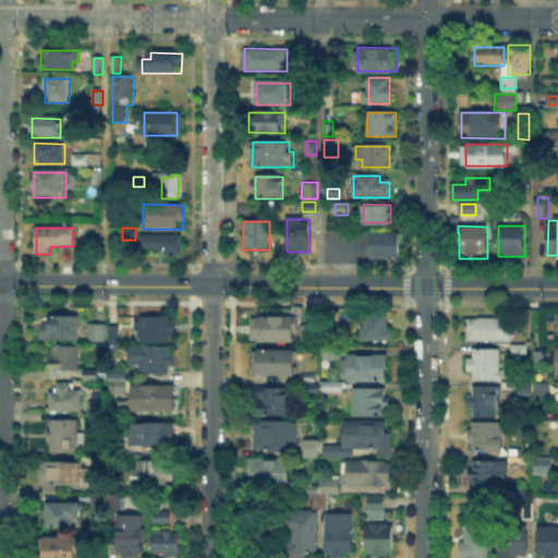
[(399,232),(399,259),(372,259),(372,232),(399,232)]
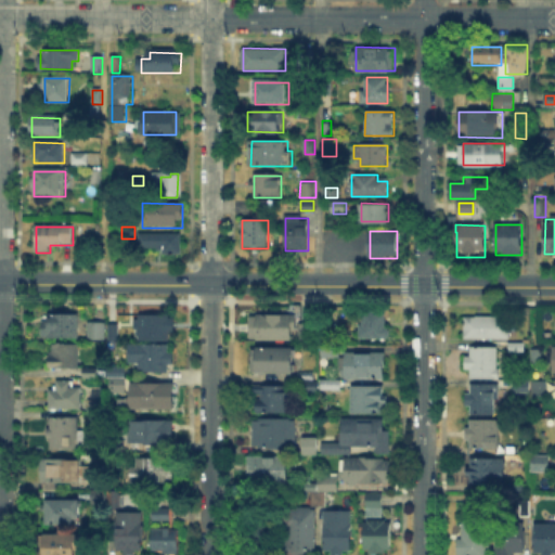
[(181,248),(181,254),(162,254),(162,248),(140,248),(140,234),(181,234),(181,248)]
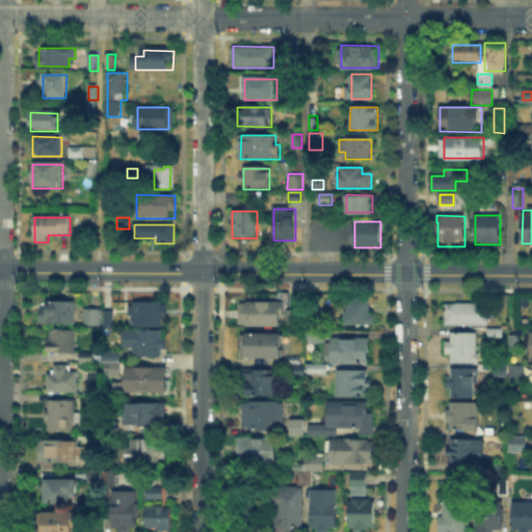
[(345,297),(372,297),(372,325),(345,325),(345,297)]
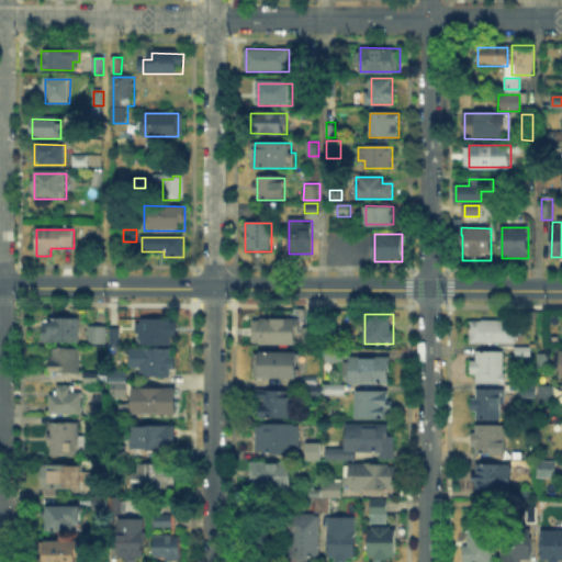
[(143,344),(143,317),(172,317),(172,344),(143,344)]
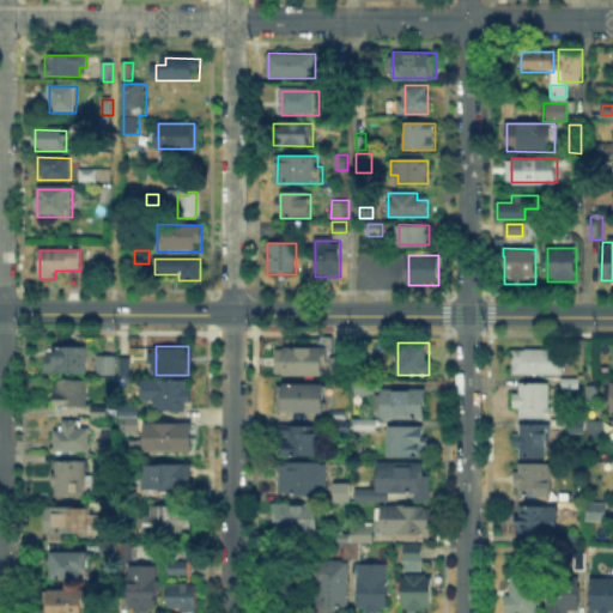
[(284,375),(284,349),(325,349),(325,375),(284,375)]
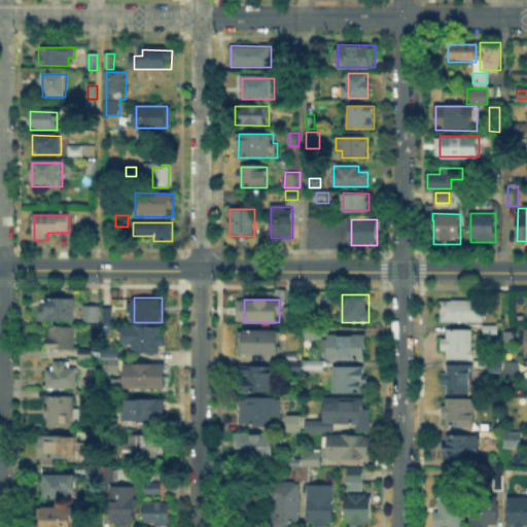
[(76,302),(76,341),(73,341),(73,350),(44,350),(44,301),(76,302)]
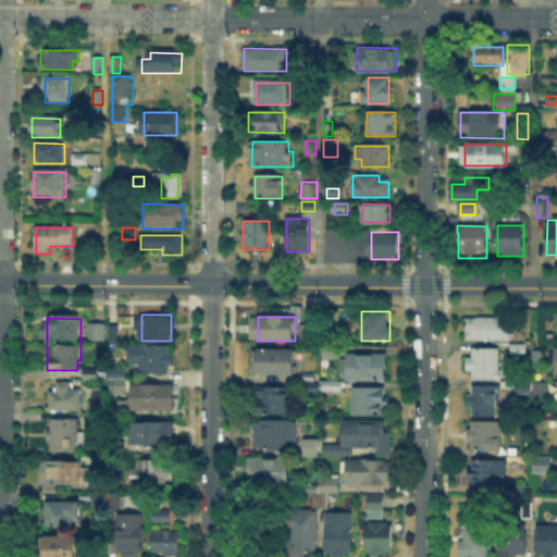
[(465,339),(465,319),(510,319),(509,339),(465,339)]
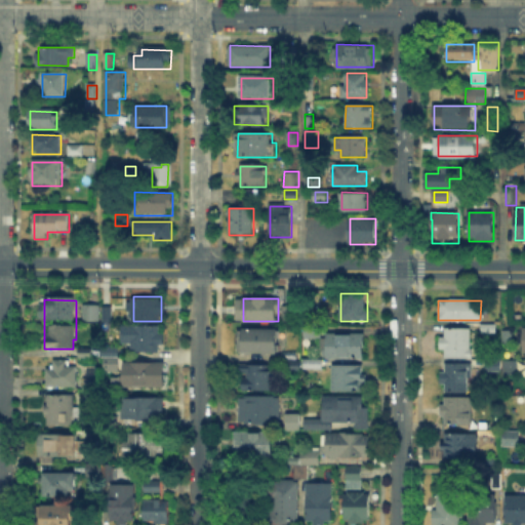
[(308,316),(308,303),(317,303),(317,316),(308,316)]
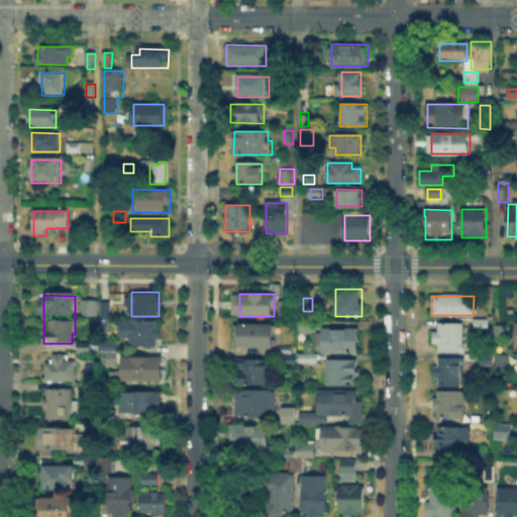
[(279,313),(279,300),(289,300),(289,313),(279,313)]
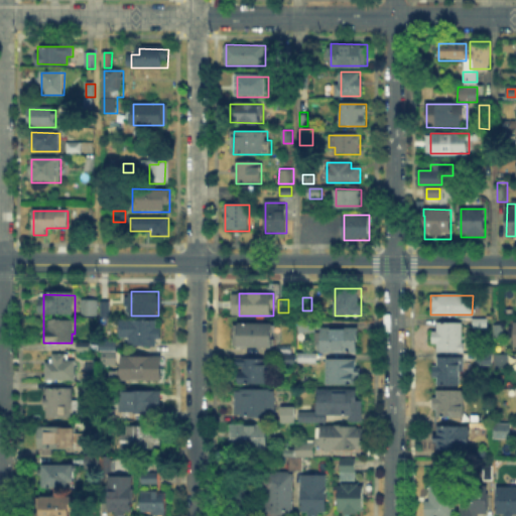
[(83,301),(96,301),(96,316),(83,316),(83,301)]
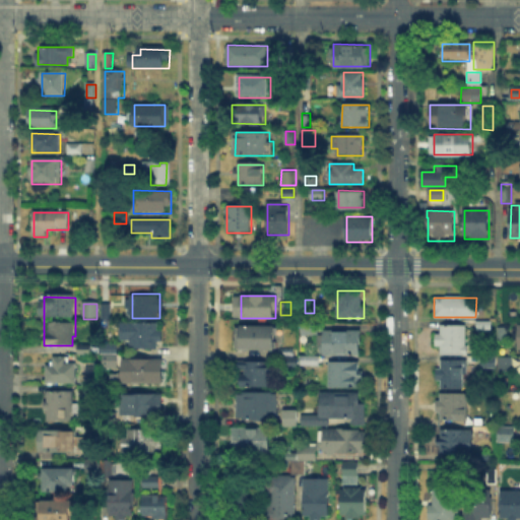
[(492,322),(492,331),(480,331),(480,322),(492,322)]
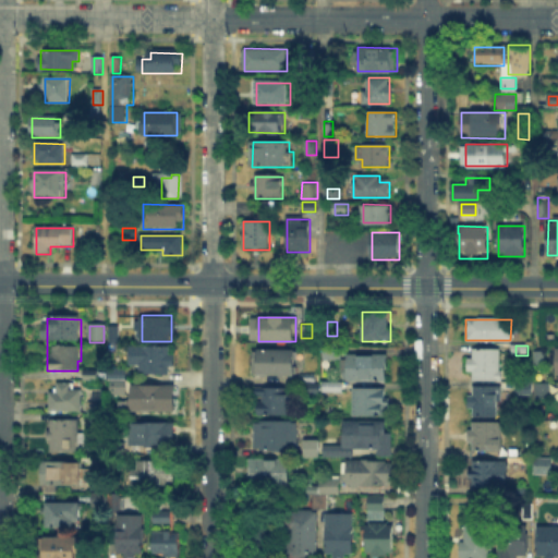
[(168,365),(168,375),(140,375),(140,364),(131,364),(131,347),(174,347),(174,365),(168,365)]
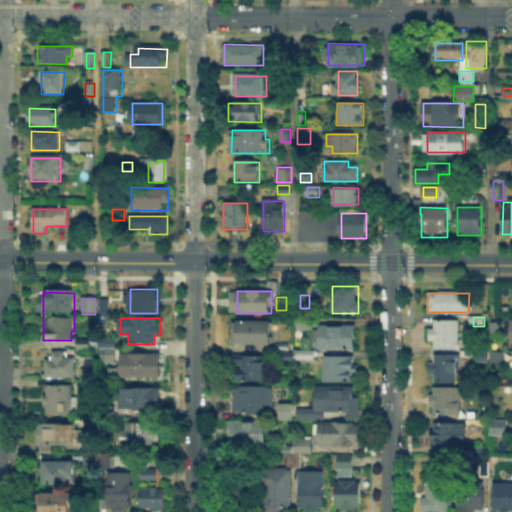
[(295,328),(295,318),(310,318),(310,328),(295,328)]
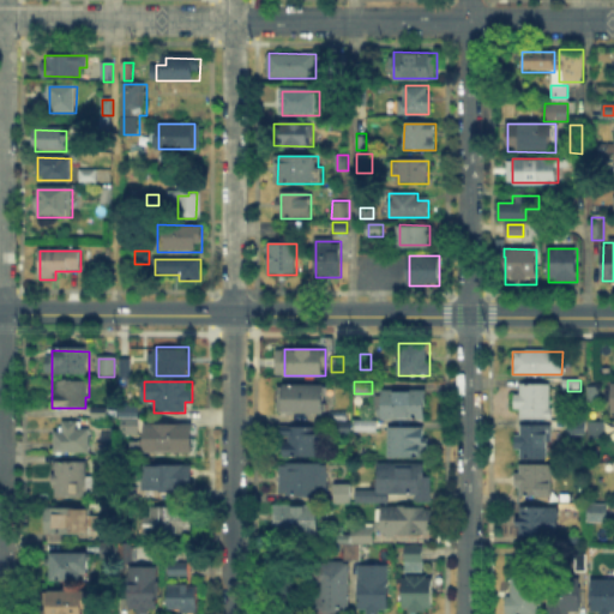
[(325,410),(325,415),(278,414),(280,386),(325,386),(325,410)]
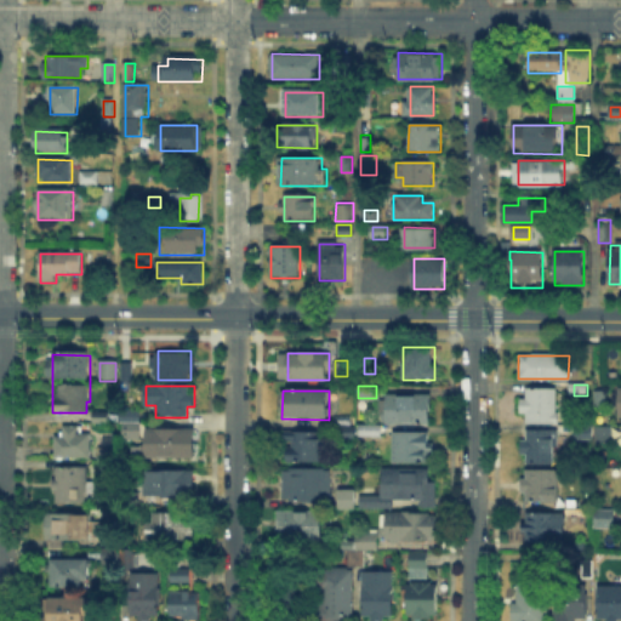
[(524,391),(558,391),(558,425),(524,425),(524,391)]
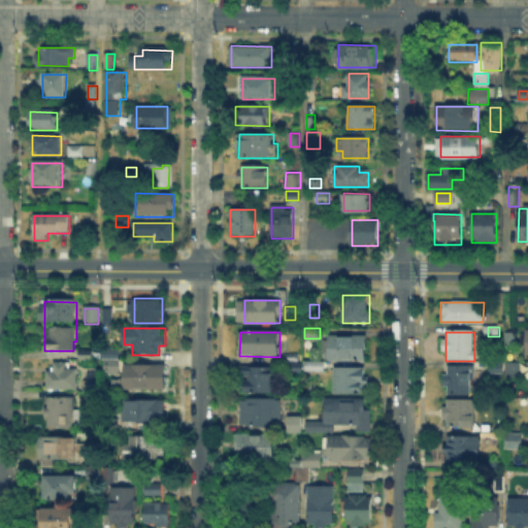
[(516,334),(516,347),(506,347),(506,334),(516,334)]
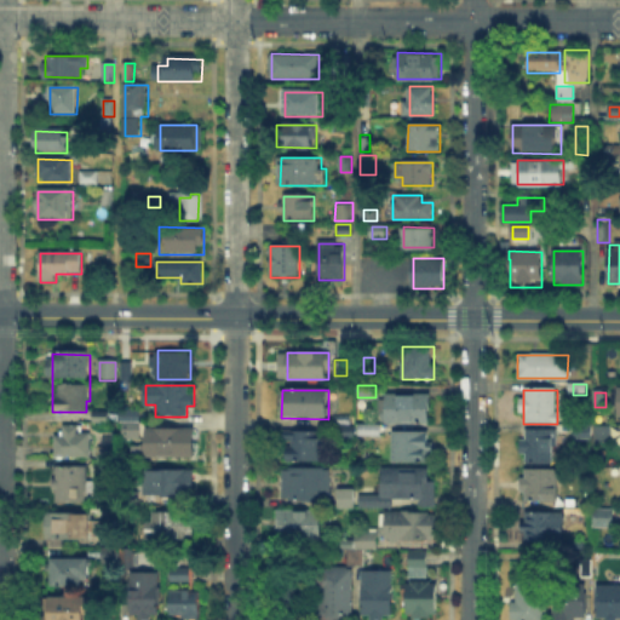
[(385,423),(385,394),(435,394),(435,423),(385,423)]
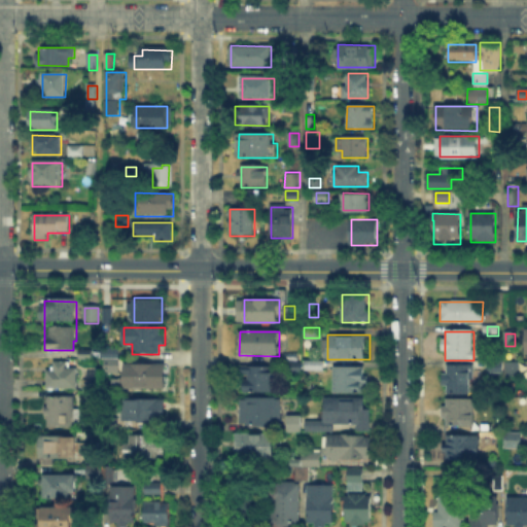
[(102,355),(102,346),(115,346),(115,356),(102,355)]
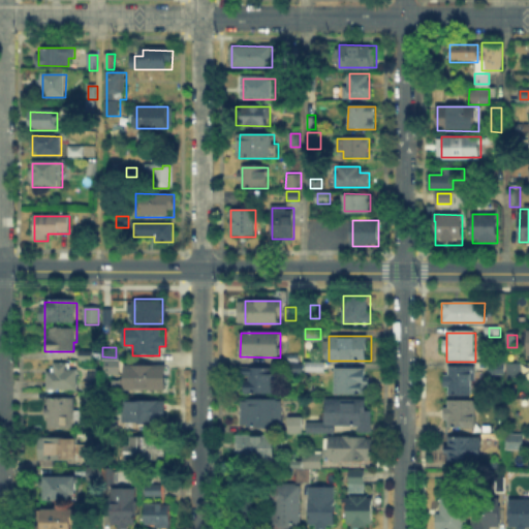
[(81,361),(81,350),(92,350),(92,361),(81,361)]
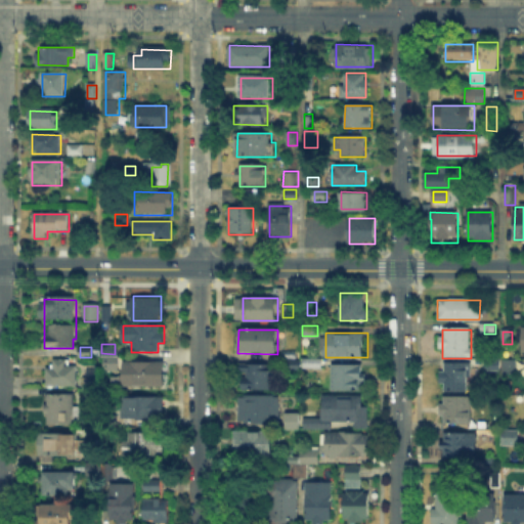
[(103,368),(103,356),(117,356),(117,368),(103,368)]
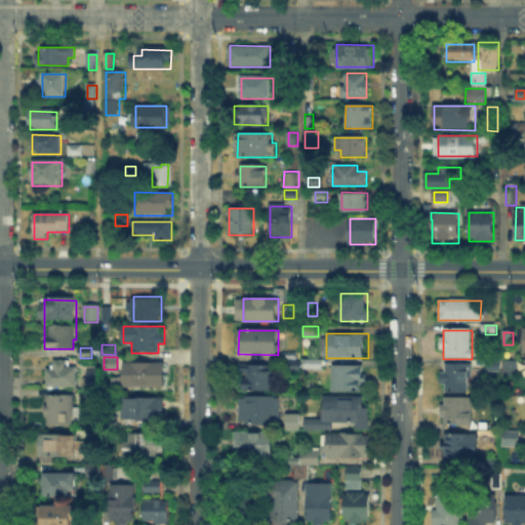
[(53,368),(53,358),(70,358),(70,365),(78,365),(78,389),(46,389),(47,368),(53,368)]
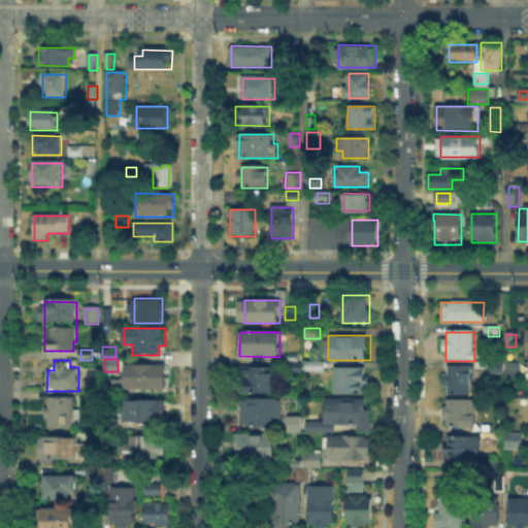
[(308,371),(308,361),(324,361),(324,371),(308,371)]
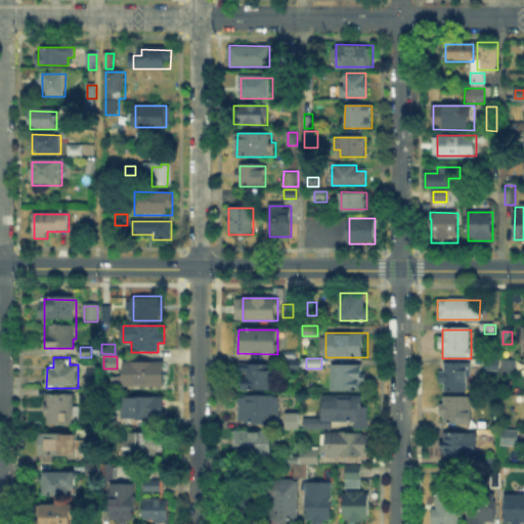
[(483,369),(483,359),(499,359),(499,369),(483,369)]
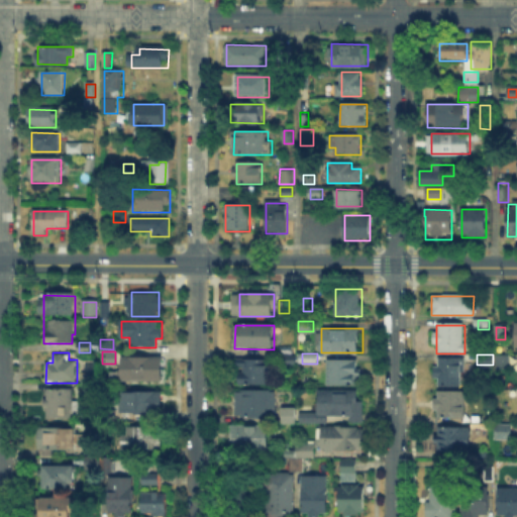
[(498,368),(498,355),(510,355),(510,368),(498,368)]
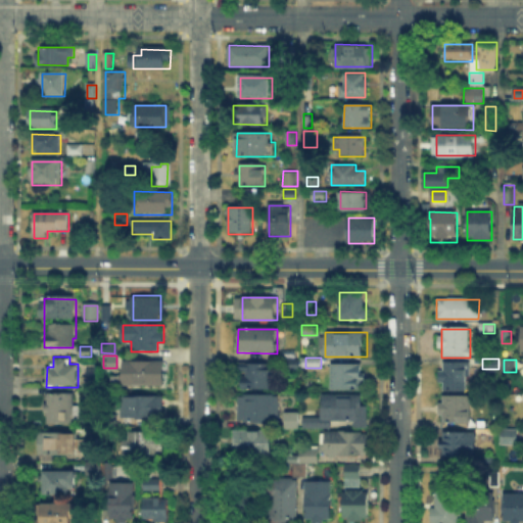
[(285,371),(285,362),(299,362),(299,371),(285,371)]
